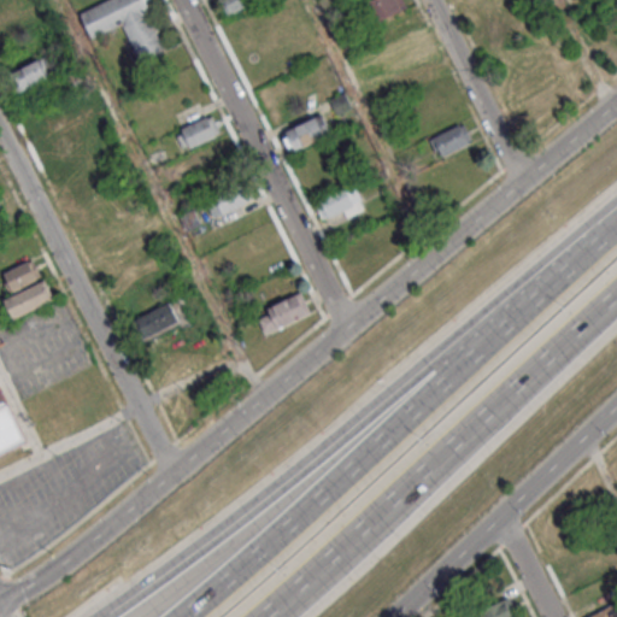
[(89,37),(123,24),(137,63),(165,52),(146,0),(105,0),(80,10),(89,37)]
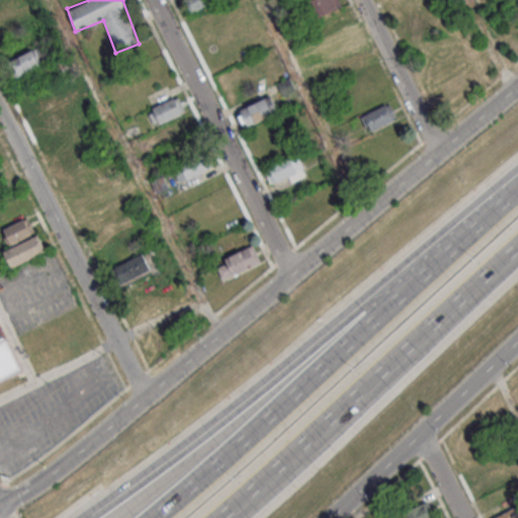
[(184,0),(188,11),(219,1),(219,0),(184,0)]
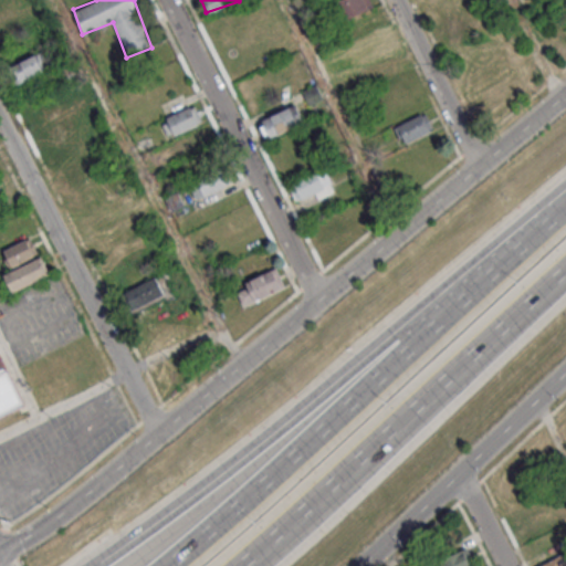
[(349,18),(373,6),(369,0),(341,0),(349,18)]
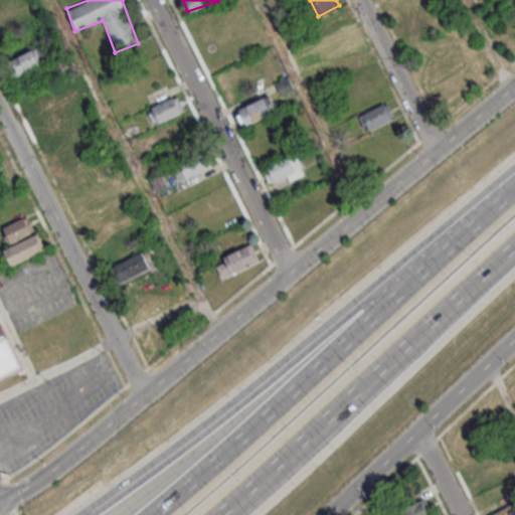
[(9,61),(16,77),(42,64),(34,49),(9,61)]
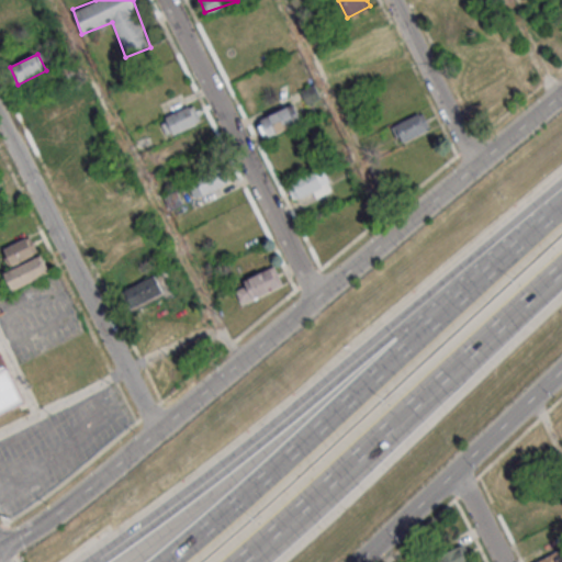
[(321,98),(314,83),(300,91),(306,105),(321,98)]
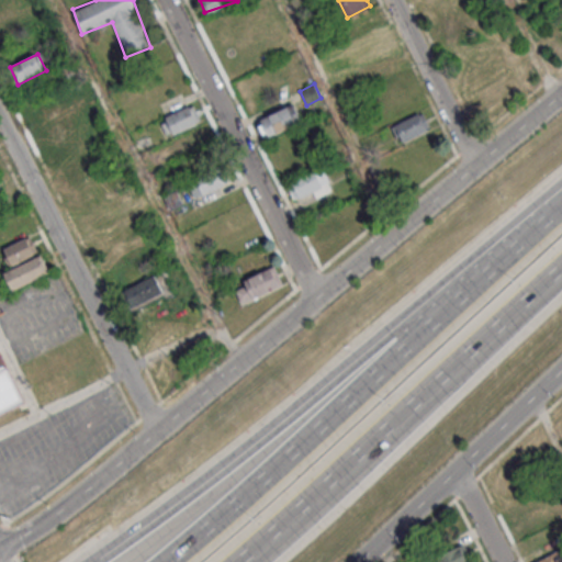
[(256,121),(263,138),(302,121),(294,103),(256,121)]
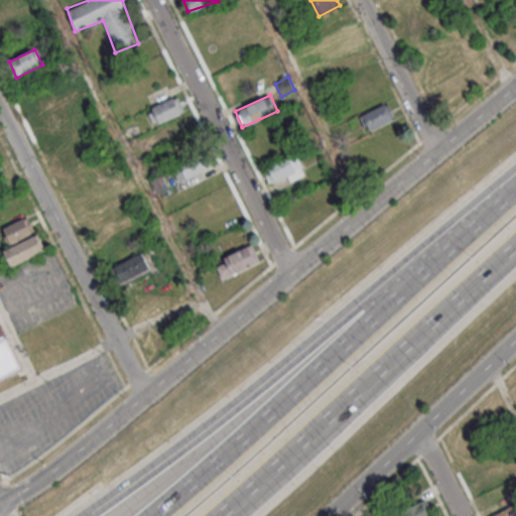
[(146,109),(153,125),(184,112),(178,96),(146,109)]
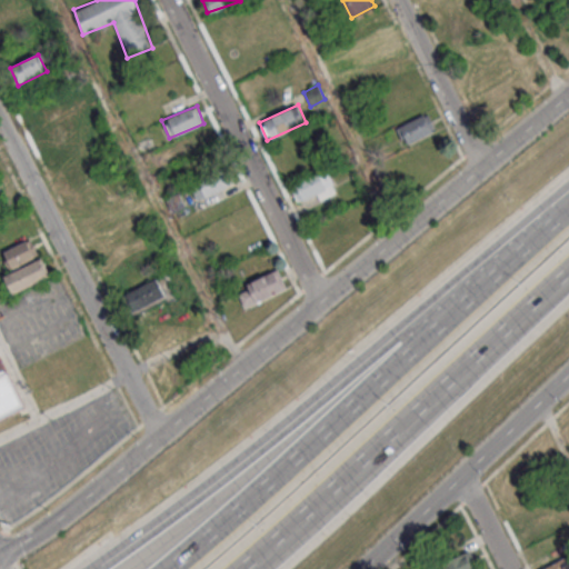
[(407,143),(435,130),(427,113),(399,126),(407,143)]
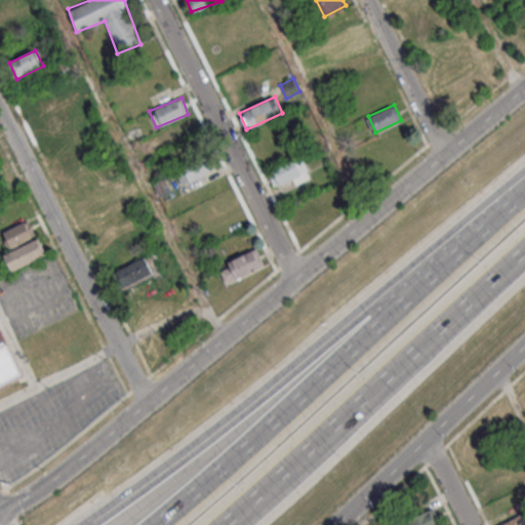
[(175,169),(183,185),(213,170),(206,155),(175,169)]
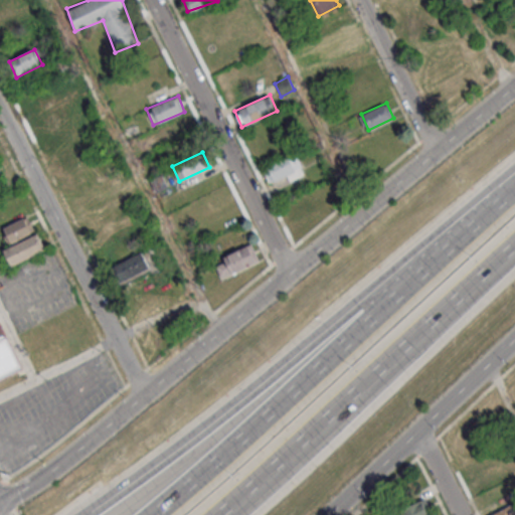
[(303,171),(294,153),(264,168),(274,186),(303,171)]
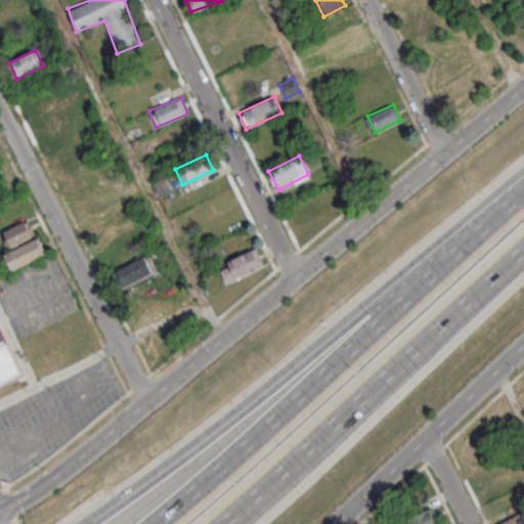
[(36,238),(30,221),(3,229),(8,247),(36,238)]
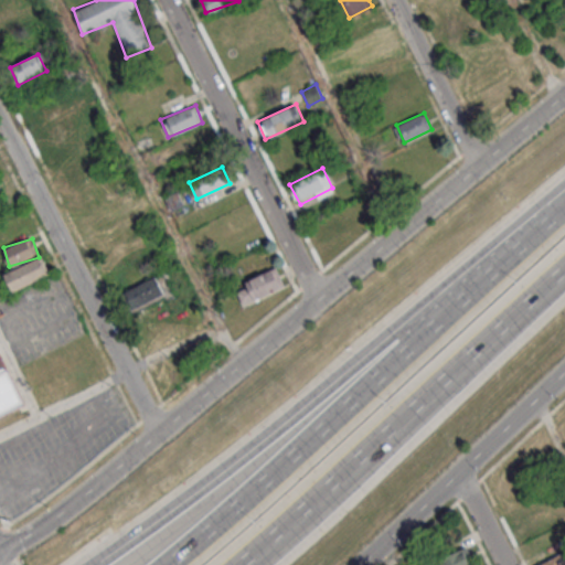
[(3,275),(12,292),(51,274),(42,256),(3,275)]
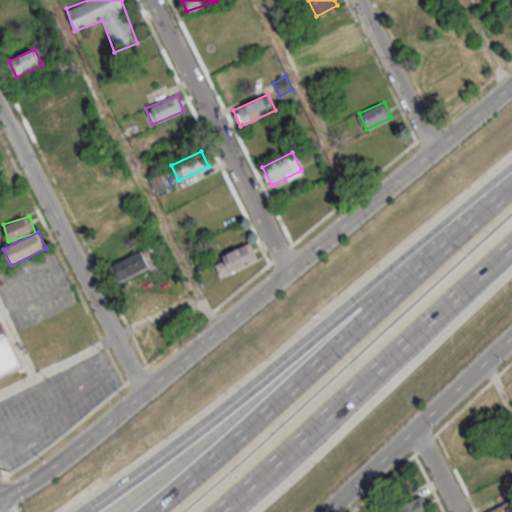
[(220,276),(257,259),(250,242),(213,260),(220,276)]
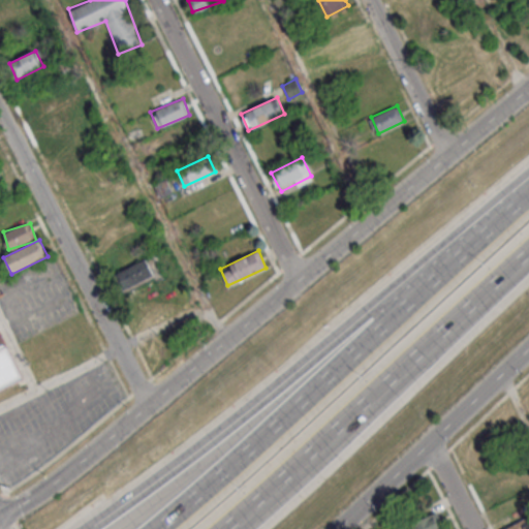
[(125,289),(154,275),(146,258),(117,273),(125,289)]
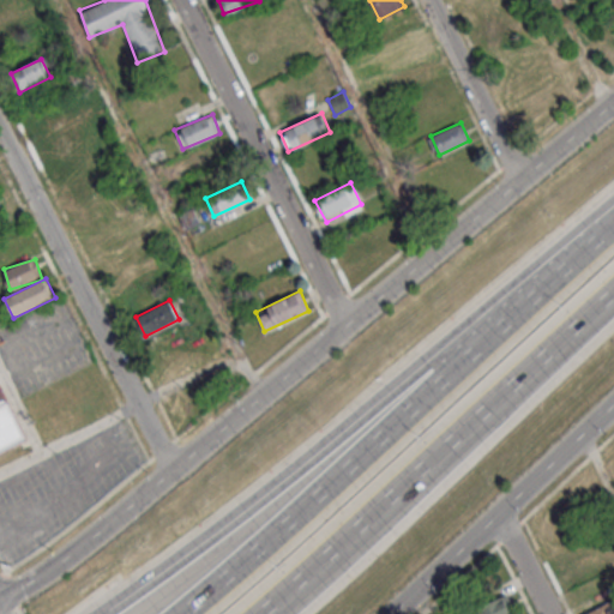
[(0,453),(26,443),(0,378),(0,453)]
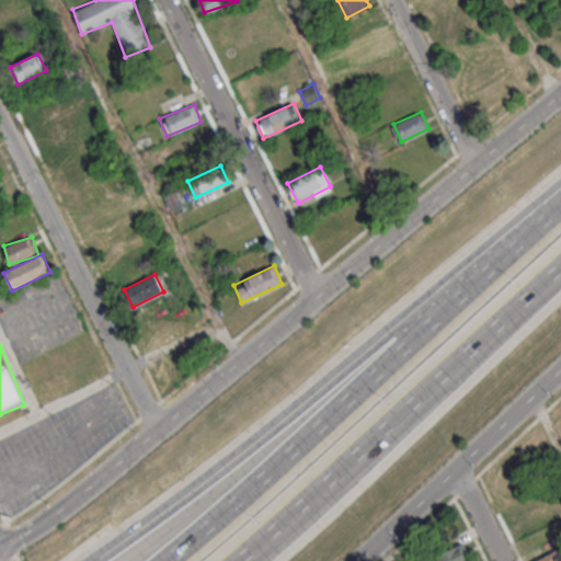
[(428,560),(468,560),(471,560),(462,542),(428,560)]
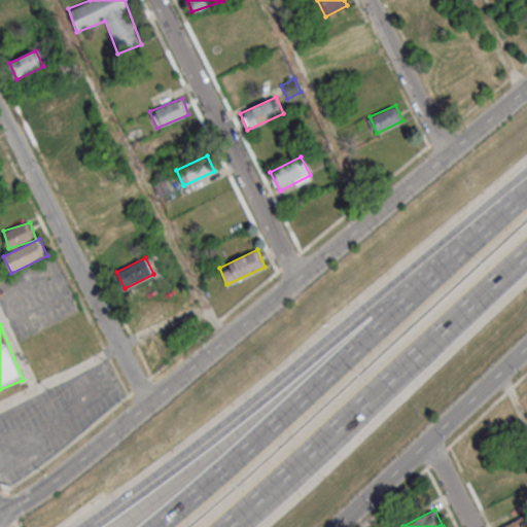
[(526,526),(526,517),(524,514),(503,526),(526,526)]
